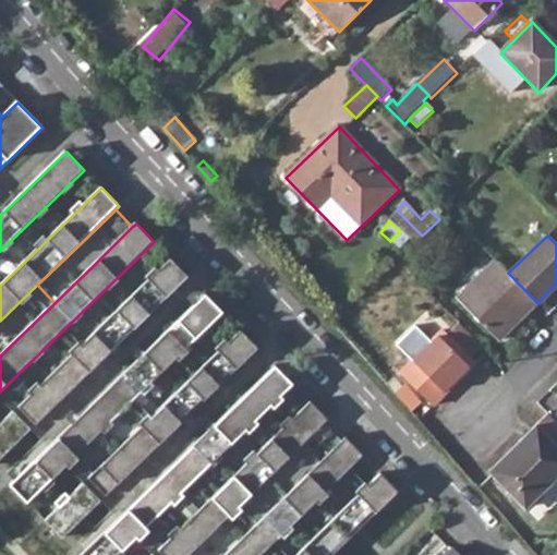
[(171,260),(19,408),(36,426),(89,374),(189,277),(171,260)]
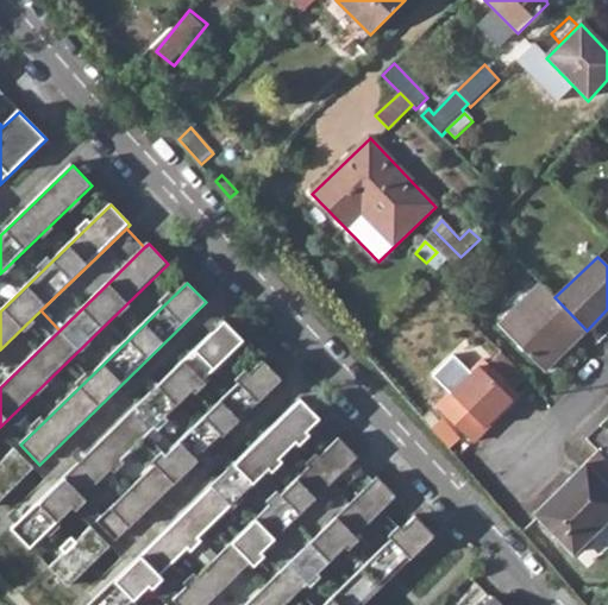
[(555,297),(540,283),(497,325),(544,371),(587,331),(555,297)]
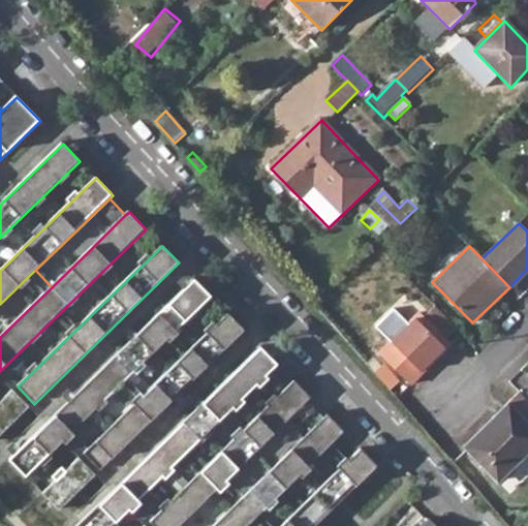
[(47,425),(9,461),(27,478),(40,465),(43,468),(54,459),(50,455),(63,442),(67,437),(212,297),(195,280),(51,421),(47,425)]
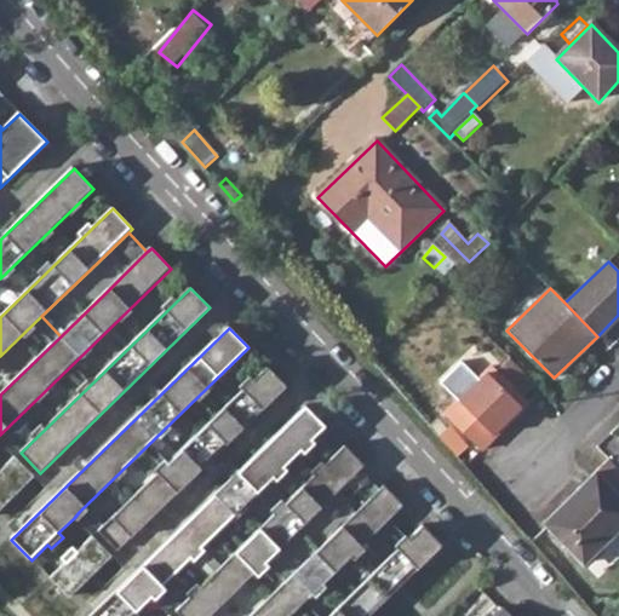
[(534,384),(509,358),(497,372),(522,397),(534,384)]
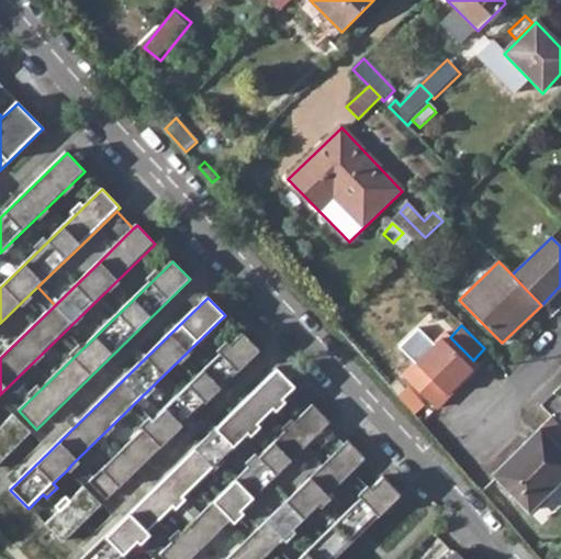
[(450,337),(446,333),(433,345),(425,337),(410,353),(417,361),(403,376),(436,409),(453,392),(450,389),(464,375),(468,378),(480,366),(473,360),(450,337)]
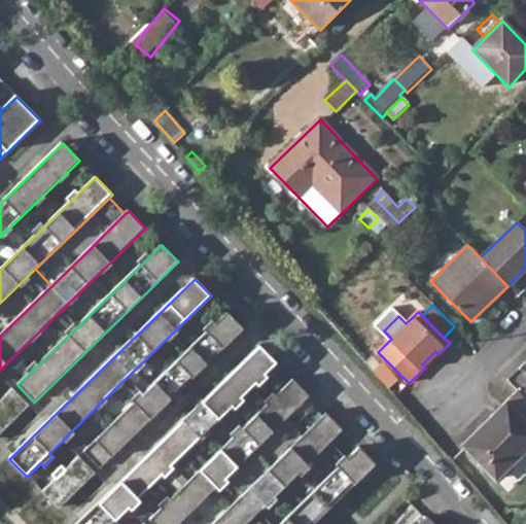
[(228,313),(83,453),(101,470),(150,421),(244,329),(228,313)]
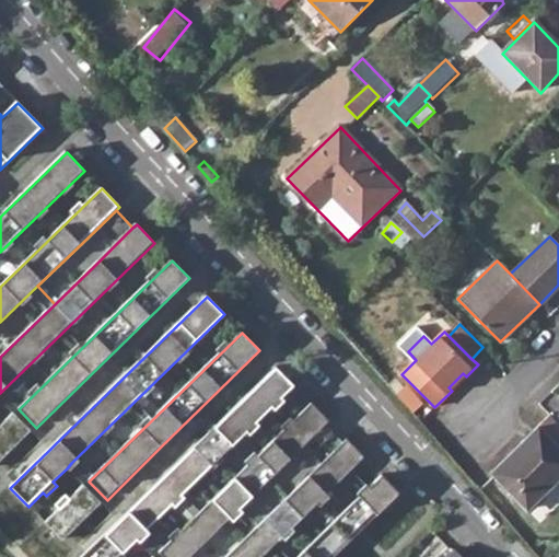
[(119,522),(83,556),(125,556),(123,554),(138,538),(142,533),(294,386),(277,369),(125,518),(119,522)]
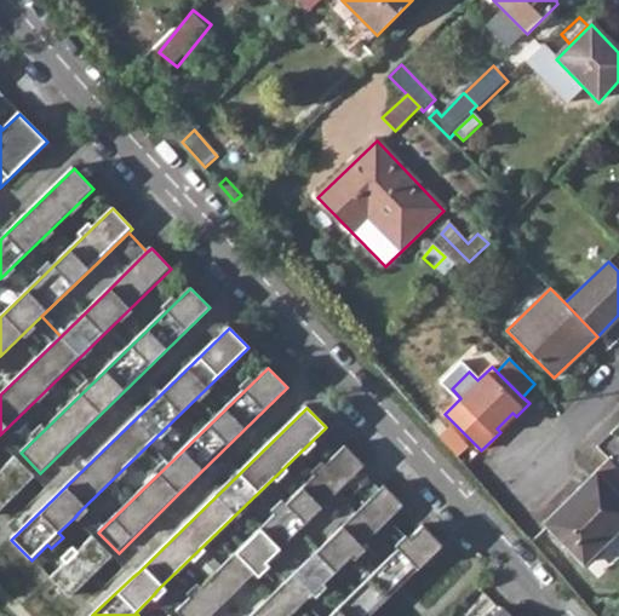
[(497,429),(500,432),(516,416),(513,413),(497,429)]
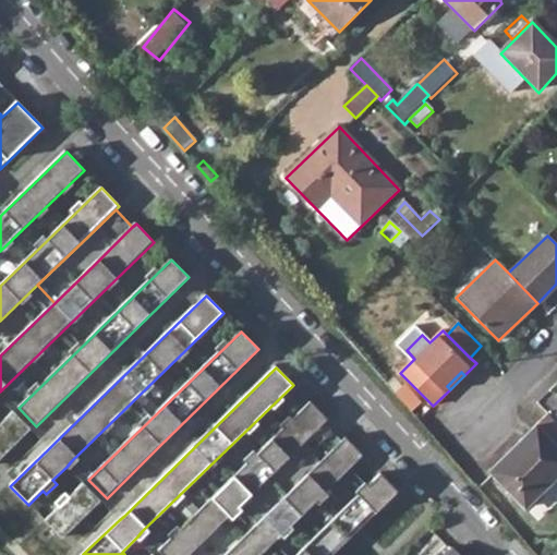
[(420,403),(404,386),(396,394),(412,412),(420,403)]
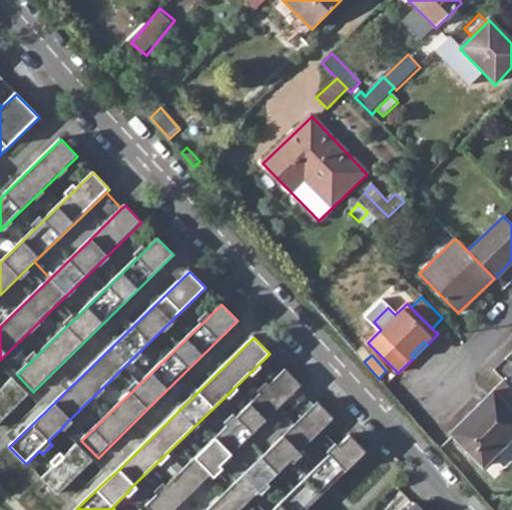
[(29,396),(45,412),(49,408),(33,392),(17,375),(1,359),(0,360),(0,366),(13,379),(29,396)]
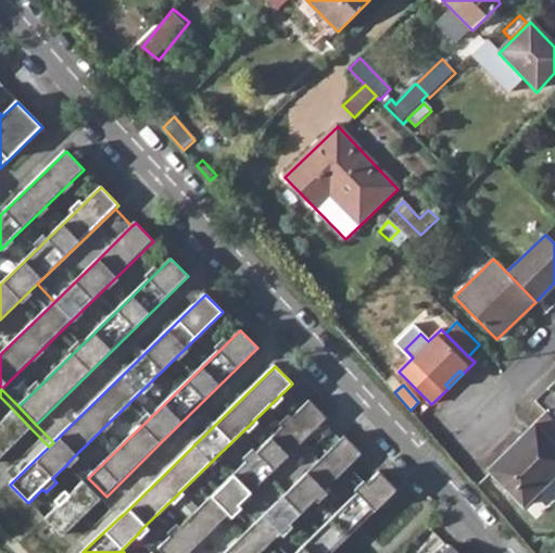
[(311,399),(159,548),(164,552),(188,552),(229,513),(248,497),(287,457),(291,452),(325,420),(328,417),(311,399)]
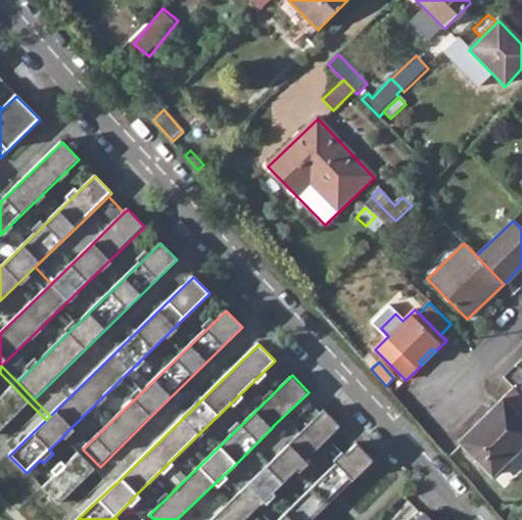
[(0,432),(30,404),(13,386),(0,399),(0,398),(0,432)]
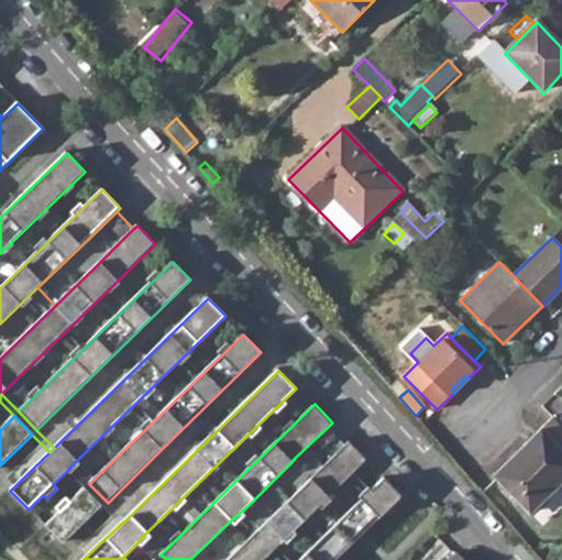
[(561,426),(553,418),(542,428),(524,446),(527,449),(496,478),(529,512),(561,481),(561,426)]
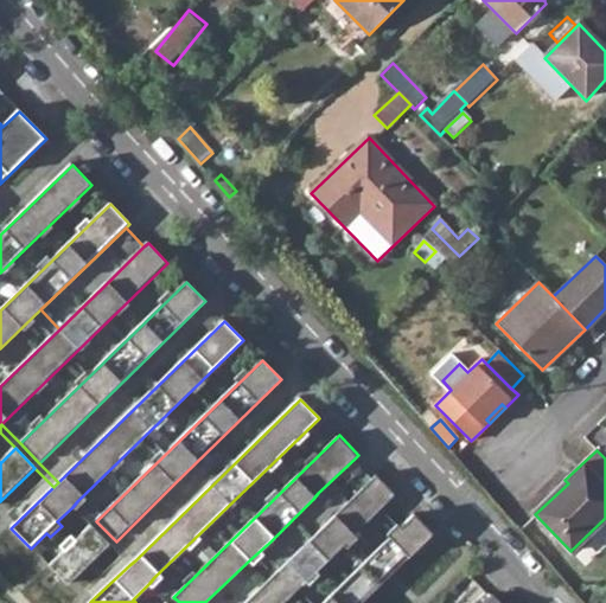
[(313,499),(270,541),(288,560),(332,518),(337,513),(372,479),(355,459),(318,493),(313,499)]
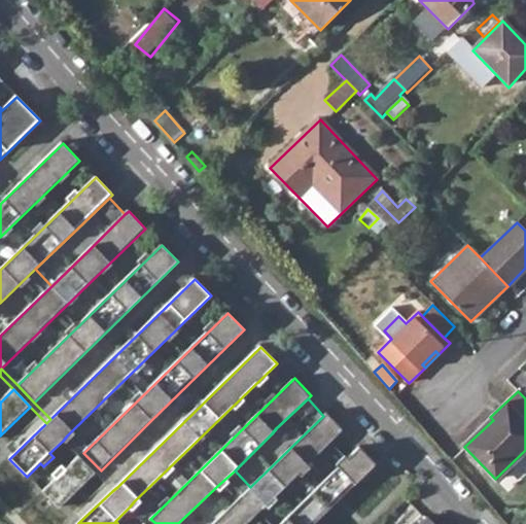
[(246,523),(344,429),(327,412),(323,416),(292,446),(288,450),(250,487),(212,523),(246,523)]
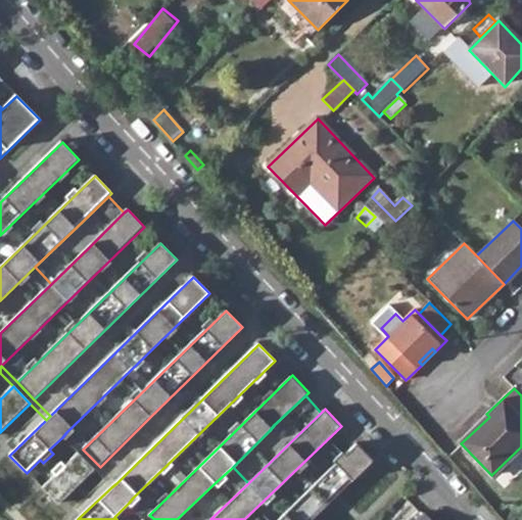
[(458,442),(461,443),(489,417),(486,414),(458,442)]
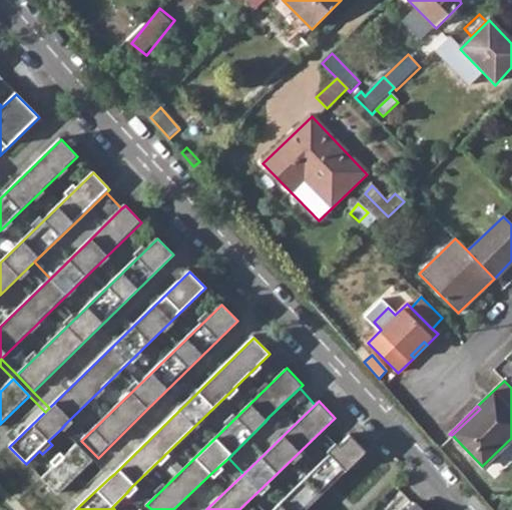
[(93,461),(109,478),(114,474),(98,458),(81,441),(65,424),(61,429),(77,445),(93,461)]
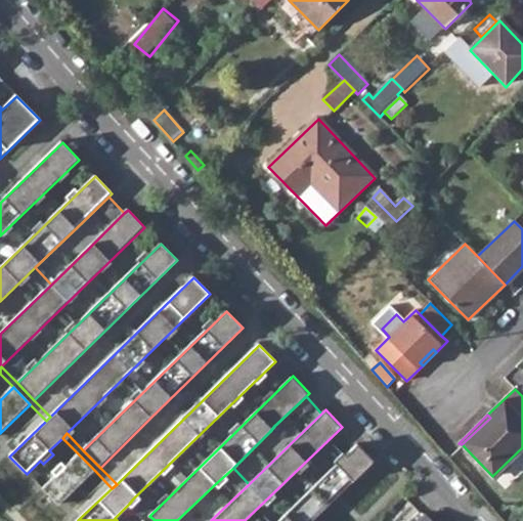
[(358,443),(278,520),(312,520),(375,461),(358,443)]
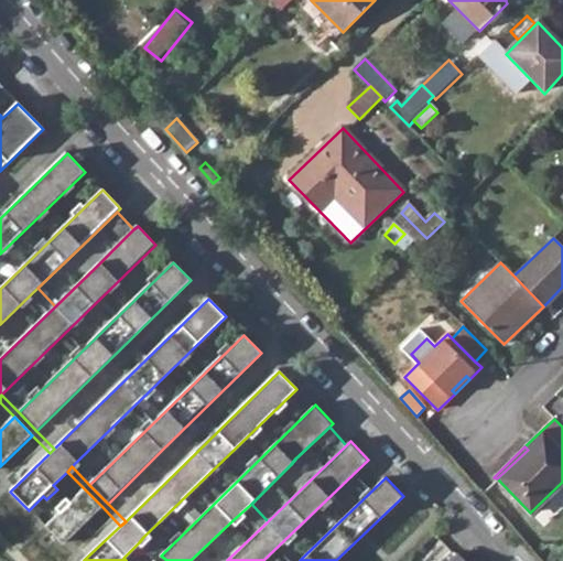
[(61,514),(46,528),(64,546),(103,507),(85,489),(71,504),(66,499),(56,510),(61,514)]
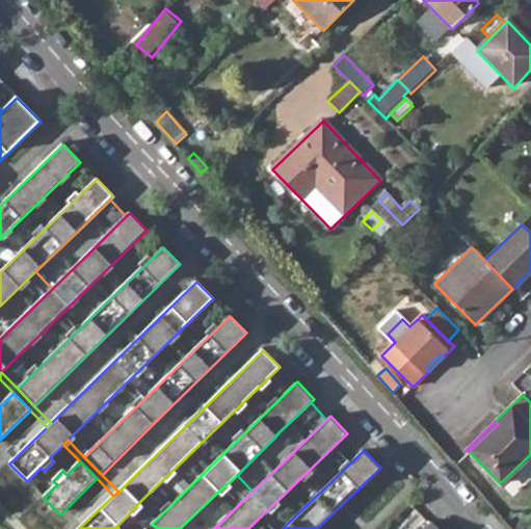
[(157,528),(152,524),(135,506),(131,511),(148,528),(157,528)]
